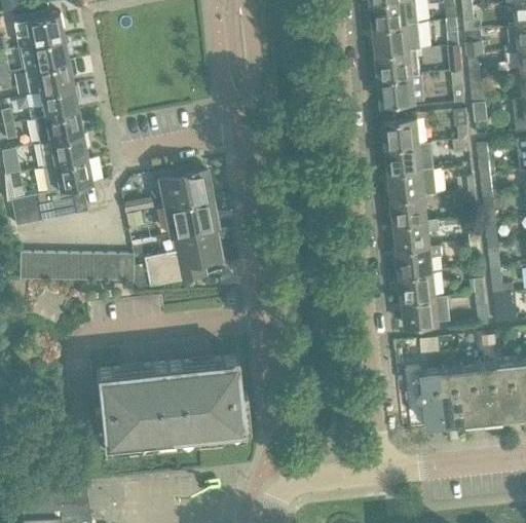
[(21,7),(20,0),(0,0),(2,10),(21,7)]
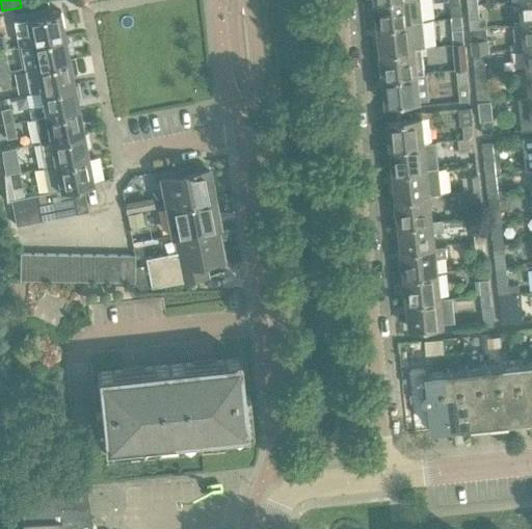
[(396,0),(374,2),(377,28),(413,25),(423,24),(420,0),(396,0)]
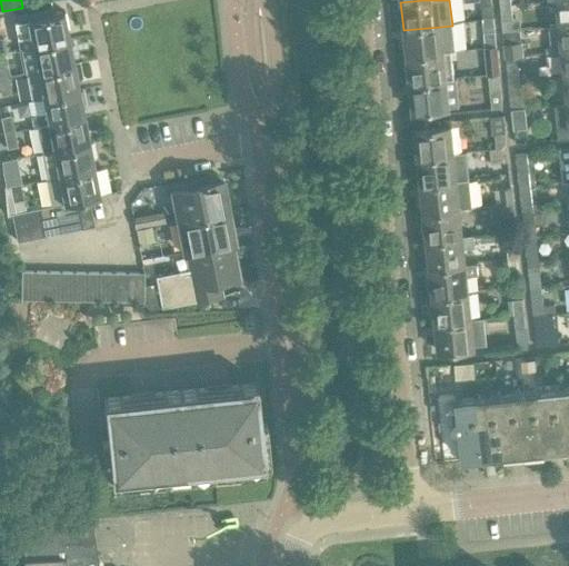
[(559,28),(568,26),(568,0),(557,1),(559,28)]
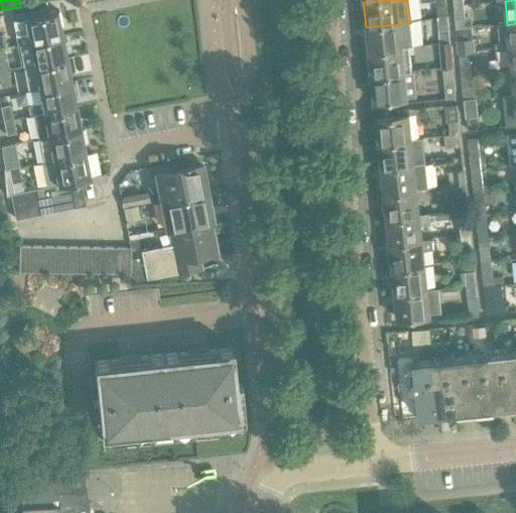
[(456,30),(467,29),(464,6),(454,7),(456,30)]
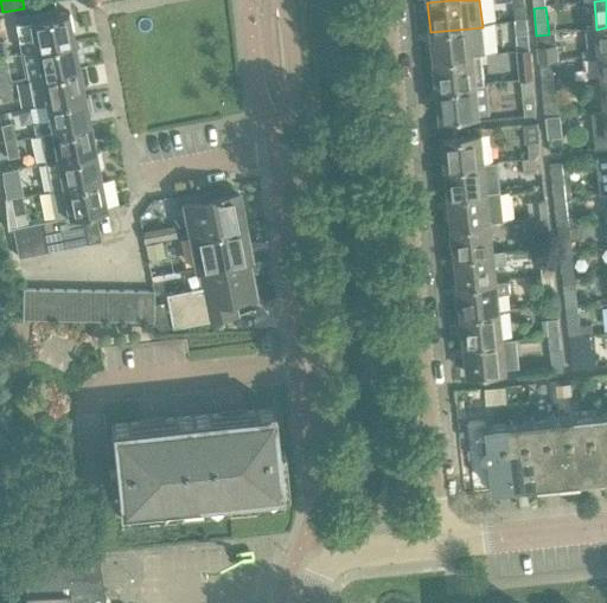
[(56,10),(16,17),(23,53),(75,44),(69,15),(57,18),(56,10)]
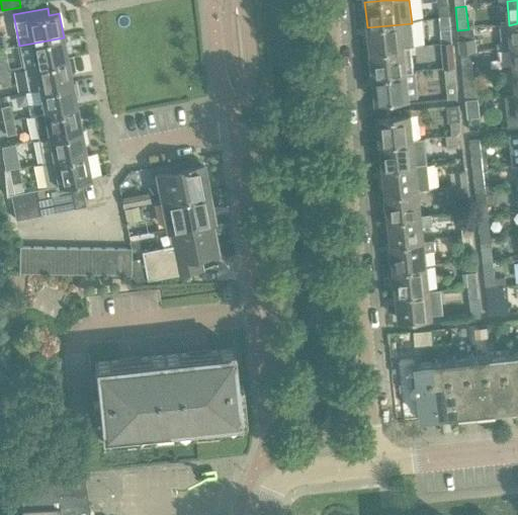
[(439,18),(440,31),(442,46),(451,45),(449,17),(448,17),(439,18)]
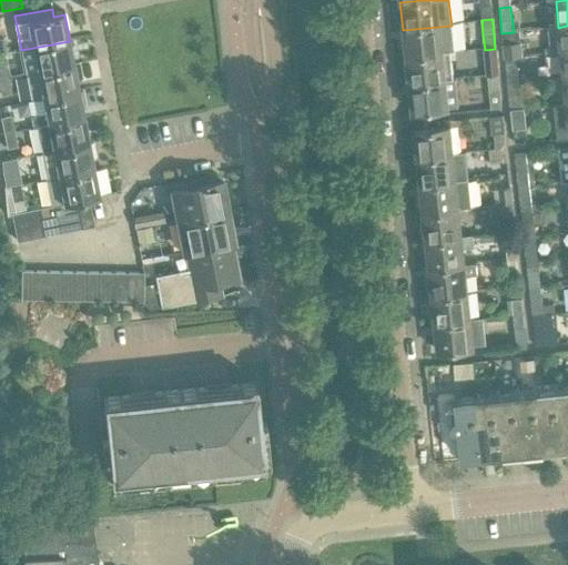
[(440,27),(403,30),(405,58),(444,54),(450,53),(455,53),(452,26),(440,27)]
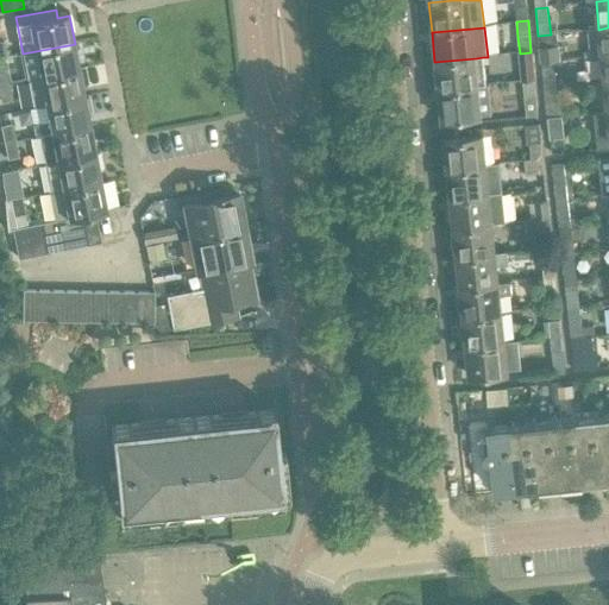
[(590,58),(602,57),(608,56),(608,27),(598,30),(588,31),(590,58)]
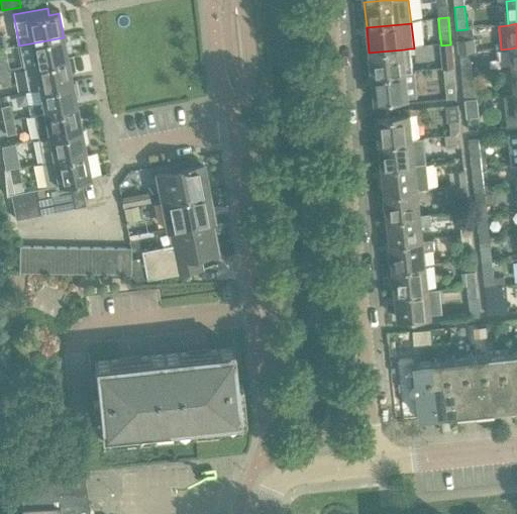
[(64,37),(19,45),(24,70),(69,62),(64,37)]
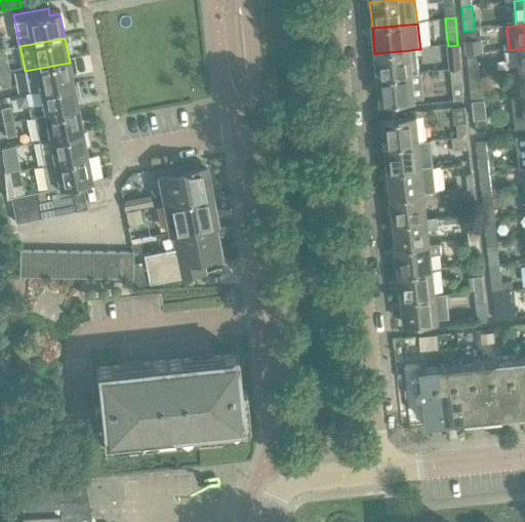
[(476,41),(466,42),(467,55),(477,54),(484,53),(482,40),(476,41)]
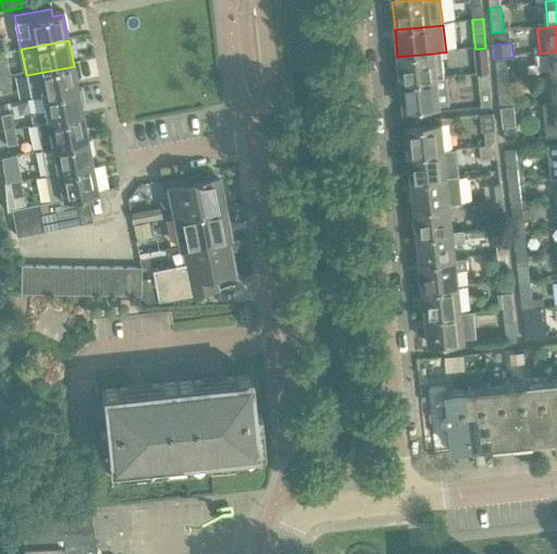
[(478,76),(489,75),(485,48),(475,49),(478,76)]
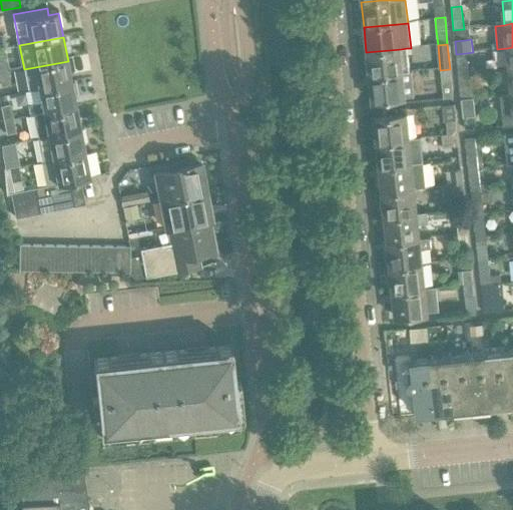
[(401,49),(366,52),(369,77),(403,74),(403,73),(409,72),(407,48),(401,49)]
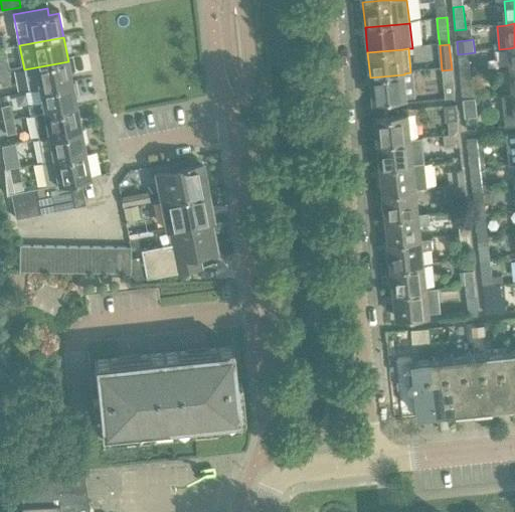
[(468,53),(458,54),(460,77),(471,76),(468,53)]
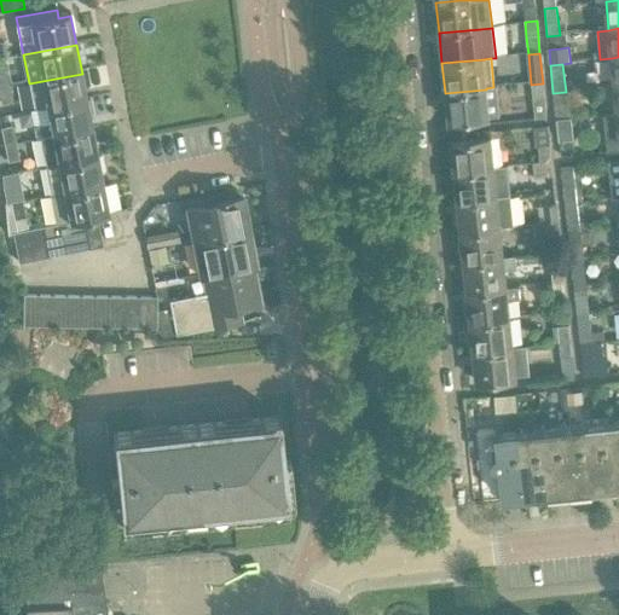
[(82,74),(29,83),(35,111),(47,108),(47,110),(87,102),(82,74)]
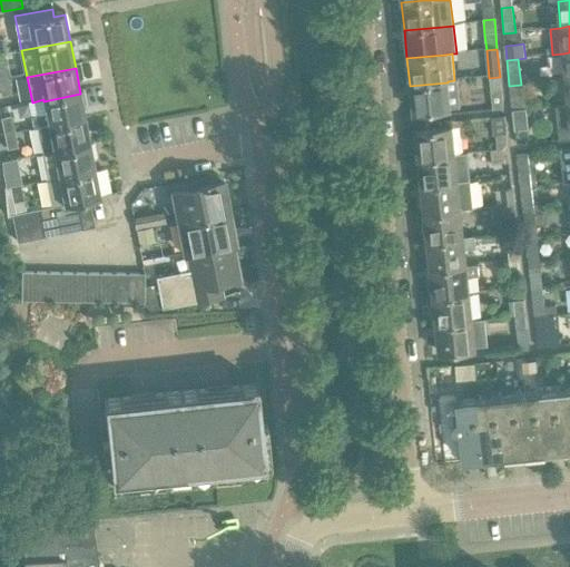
[(500,77),(489,78),(491,91),(501,90),(500,77)]
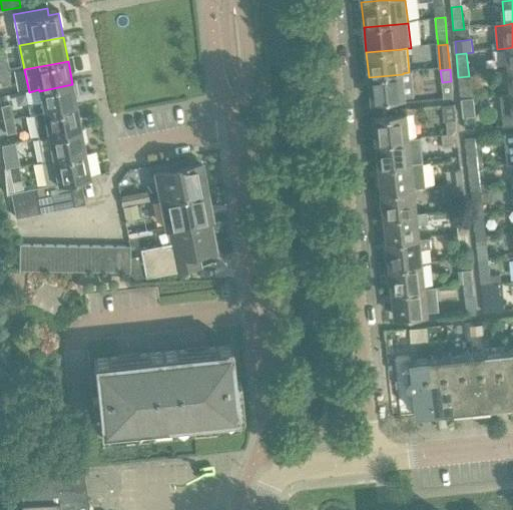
[(7,72),(0,73),(0,84),(1,88),(10,86),(7,72)]
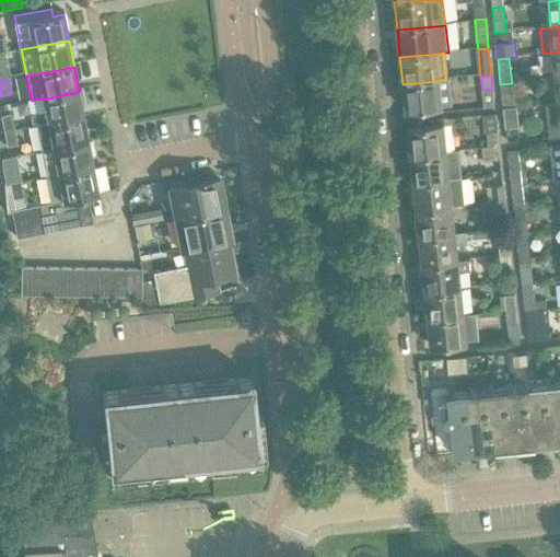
[(440,81),(403,84),(406,112),(443,108),(452,107),(448,79),(446,79),(440,80),(440,81)]
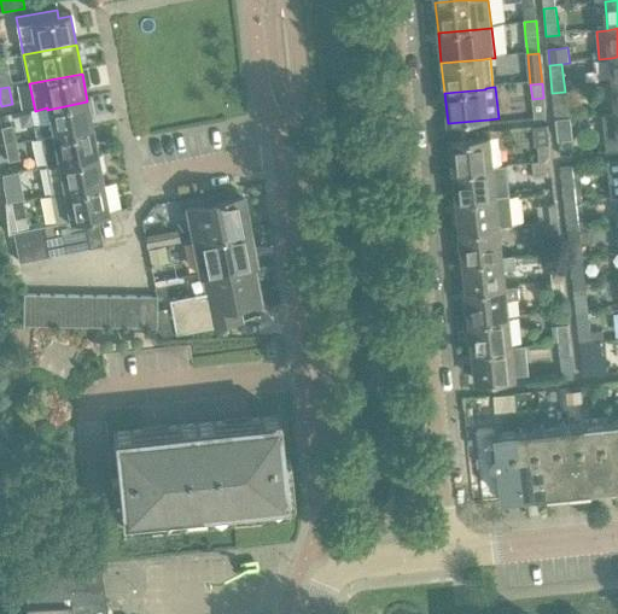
[(565,92),(552,93),(555,122),(567,121),(566,109),(565,92)]
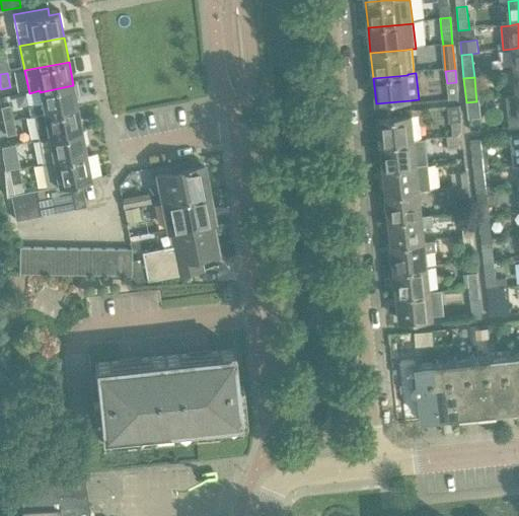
[(43,106),(28,108),(30,119),(33,119),(44,117),(78,109),(73,85),(40,92),(43,106)]
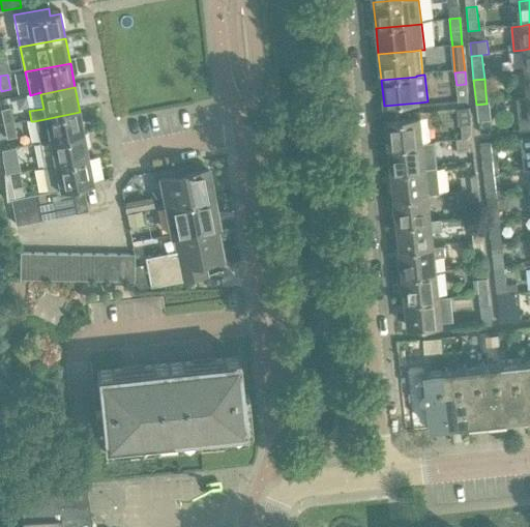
[(529,129),(529,98),(529,99),(529,98),(517,100),(520,132),(529,129)]
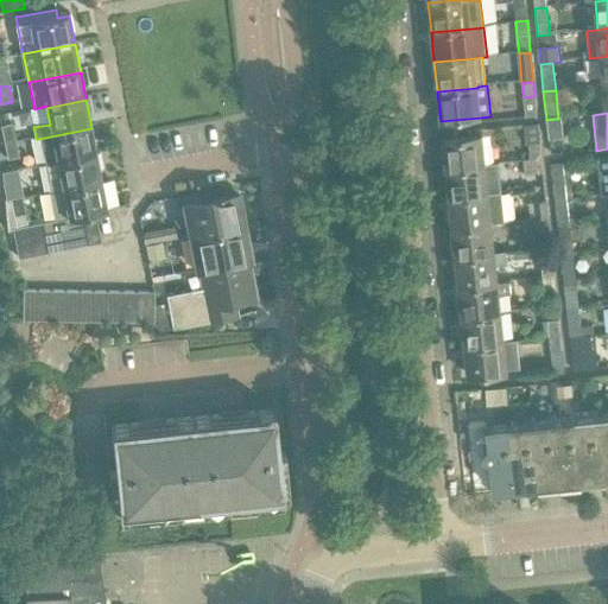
[(558,119),(546,120),(548,134),(549,140),(563,139),(562,119),(558,119)]
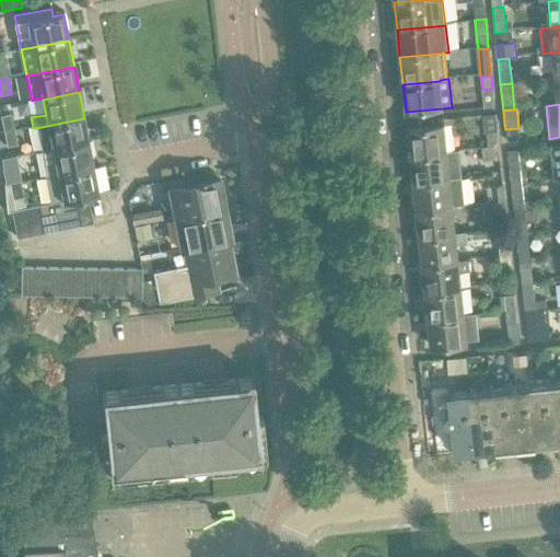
[(0,118),(3,134),(14,132),(11,116),(0,117),(0,118)]
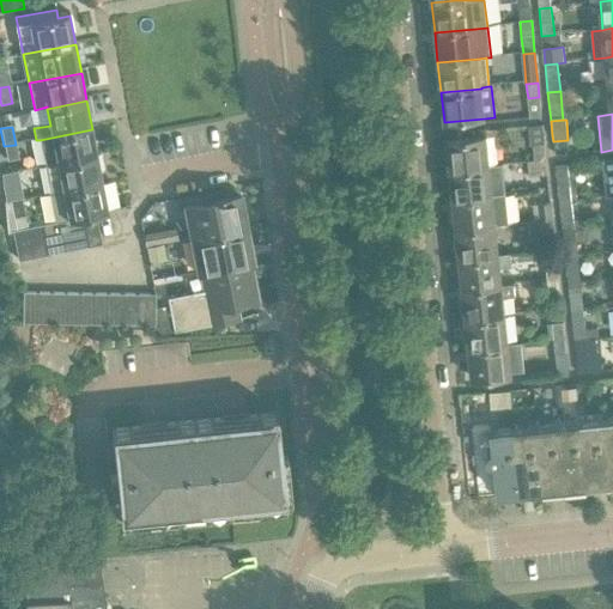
[(52,138),(40,140),(44,168),(58,164),(58,165),(98,158),(92,129),(52,138)]
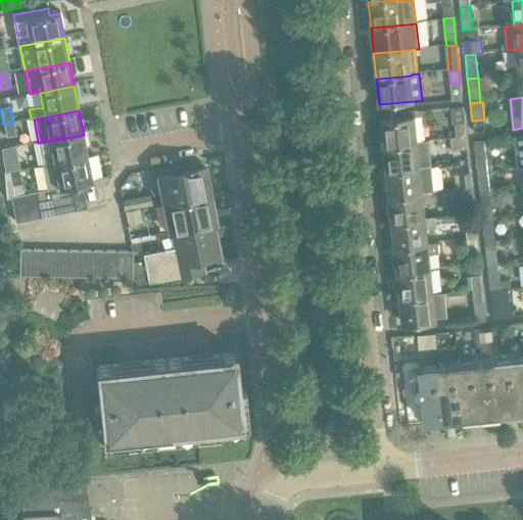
[(416,115),(380,120),(383,145),(419,141),(424,141),(423,127),(417,128),(416,115)]
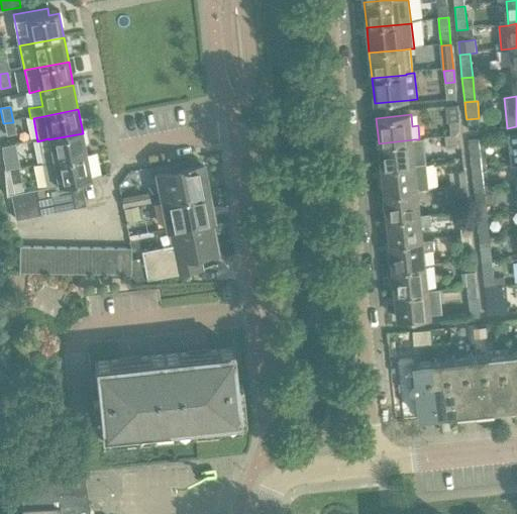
[(13,122),(3,123),(6,137),(15,135),(13,122)]
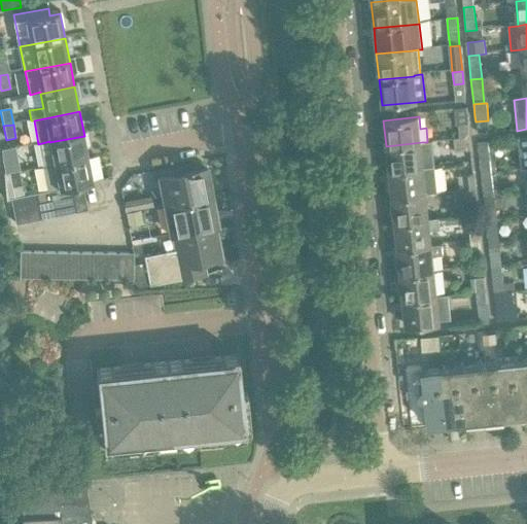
[(468,125),(458,127),(459,138),(469,137),(468,125)]
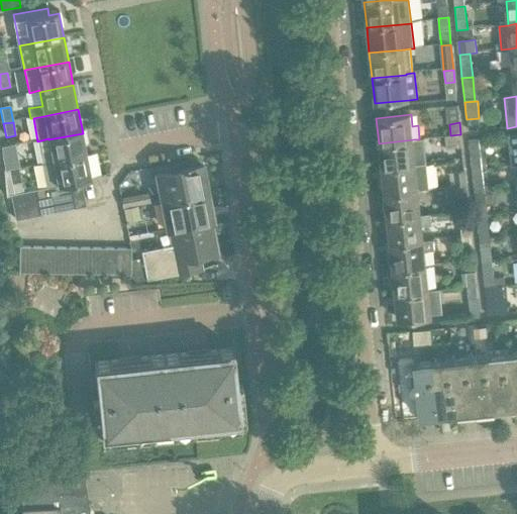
[(48,138),(37,141),(42,166),(54,164),(87,158),(83,133),(48,139),(48,138)]
